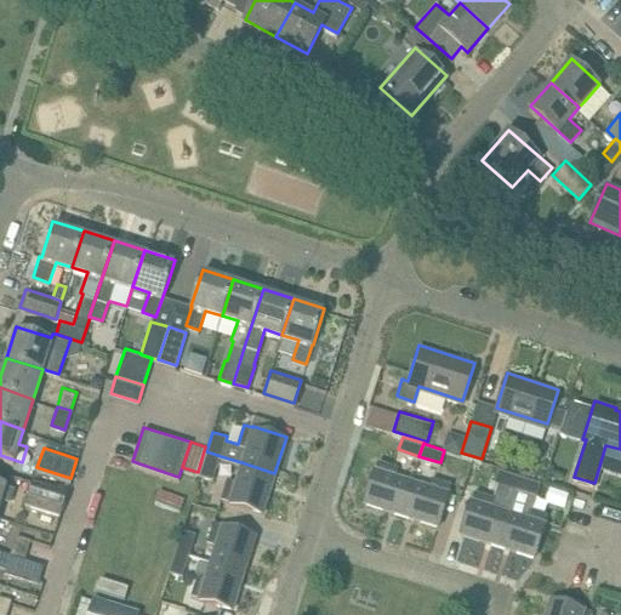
[(200,472),(200,473),(214,478),(215,473),(221,456),(206,451),(200,472)]
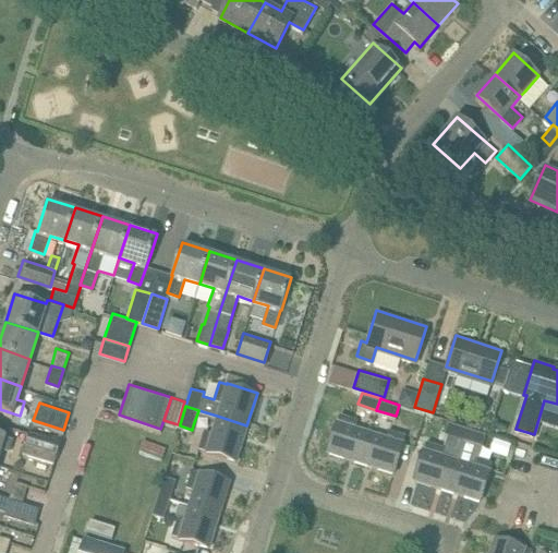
[(332,435),(328,449),(361,459),(371,429),(355,424),(358,418),(340,412),(332,435)]
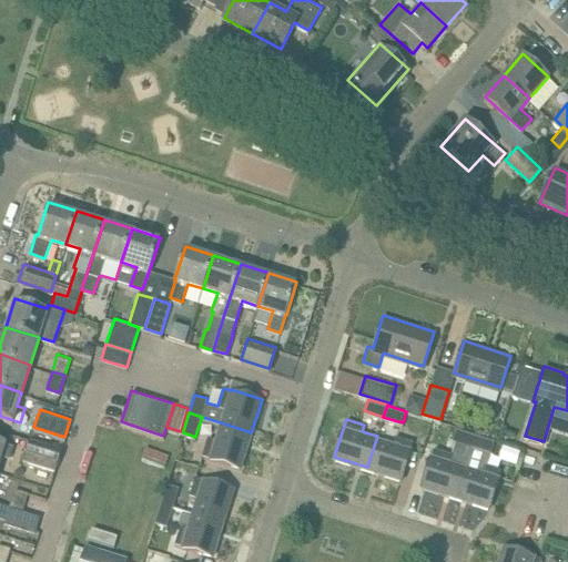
[(251,432),(221,422),(215,438),(209,436),(203,453),(240,466),(251,432)]
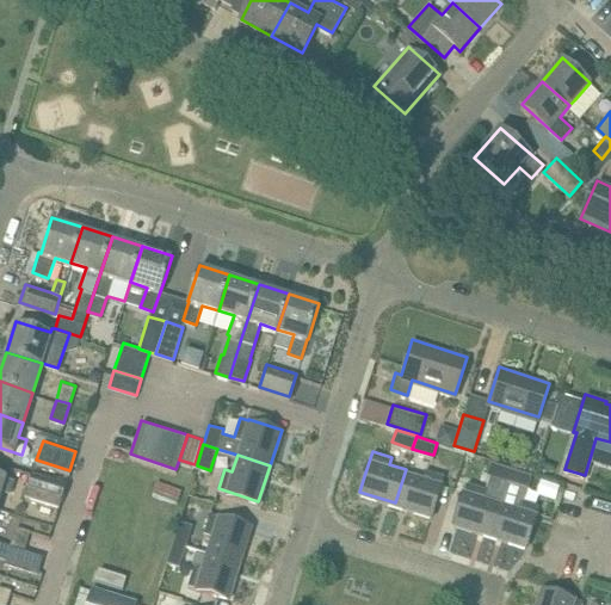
[(507,479),(511,465),(491,458),(486,473),(487,474),(482,486),(467,481),(454,522),(489,533),(500,501),(506,479),(507,479)]
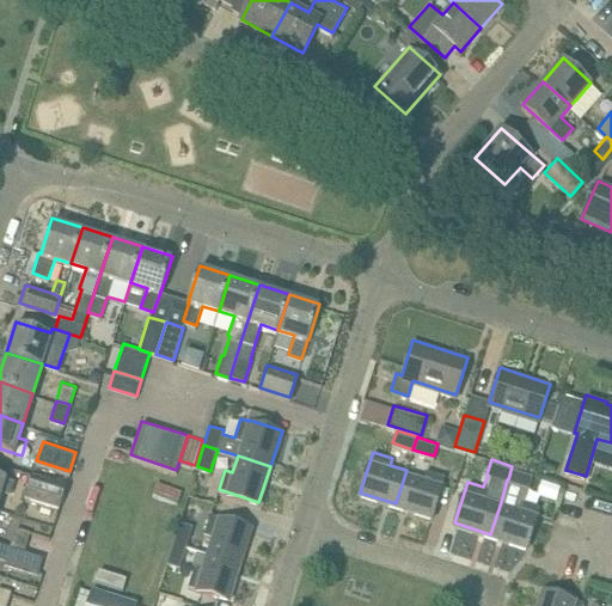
[(512,466),(508,479),(528,487),(532,472),(512,466)]
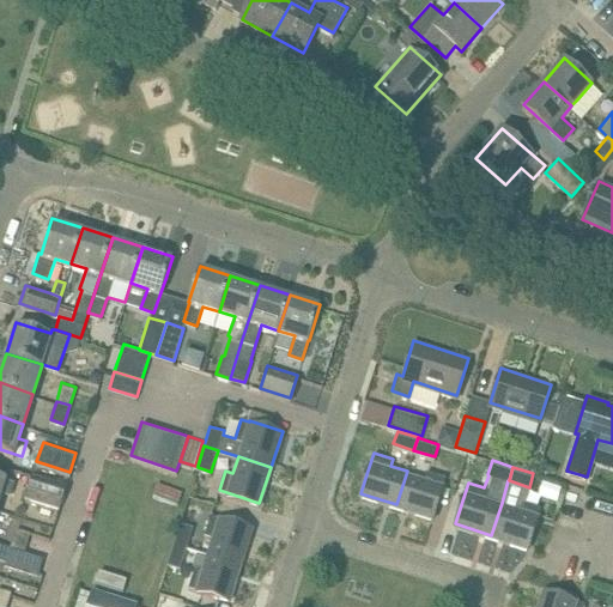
[(407,471),(396,504),(432,516),(436,504),(442,486),(445,475),(426,469),(424,477),(407,471)]
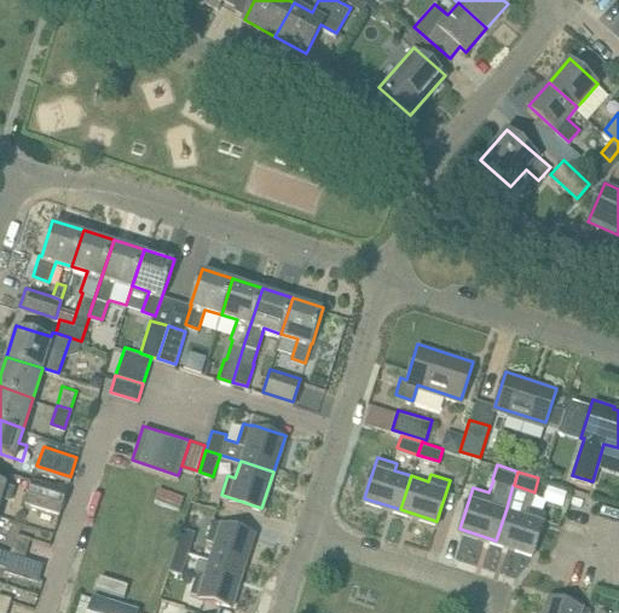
[(27,498),(25,502),(59,513),(63,499),(67,489),(67,487),(33,478),(29,489),(27,498)]
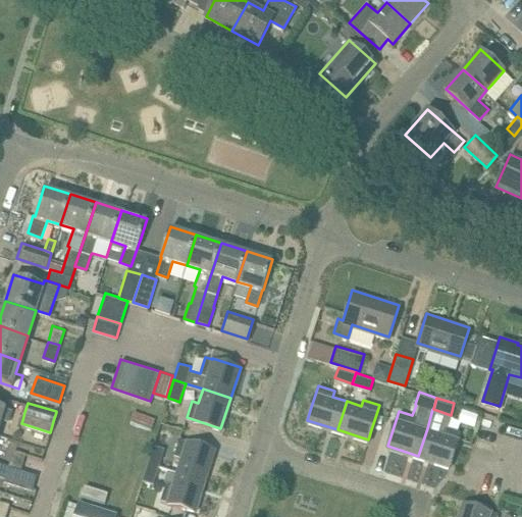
[(12,408),(0,404),(0,421),(1,418),(8,420),(12,408)]
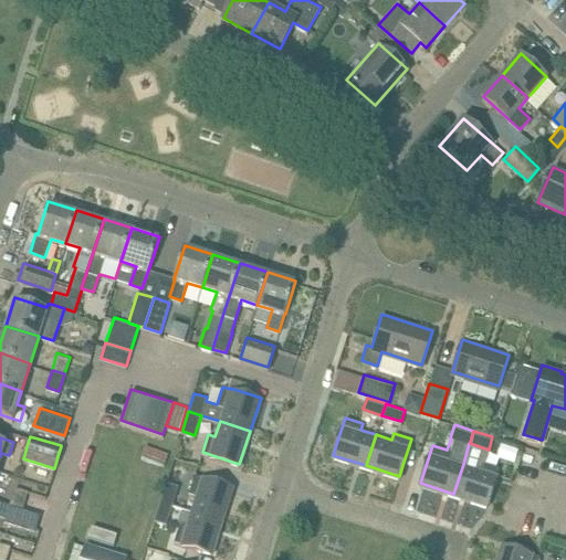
[(511,457),(515,445),(500,441),(495,452),(511,457)]
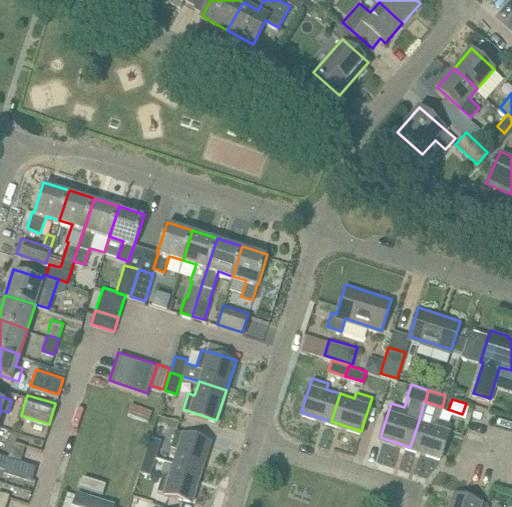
[(152,408),(131,401),(128,412),(148,419),(152,408)]
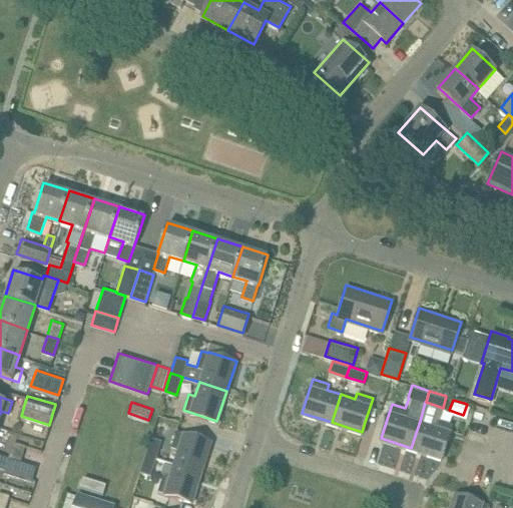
[(450,431),(450,430),(452,423),(439,419),(443,408),(426,402),(420,421),(411,448),(442,457),(448,438),(450,431)]
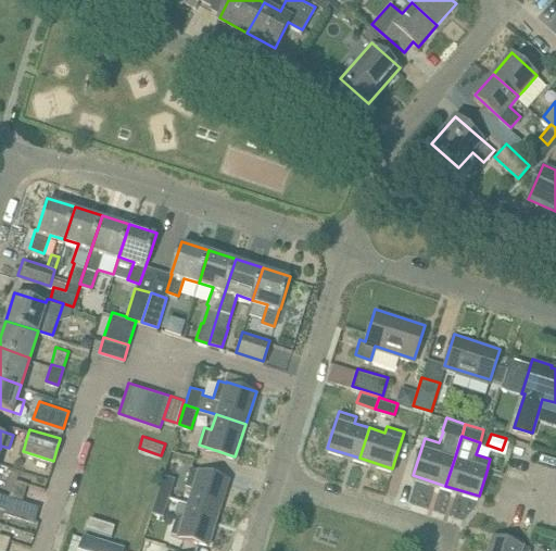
[(199,467),(199,468),(191,466),(186,485),(193,486),(189,501),(218,510),(229,477),(199,467)]
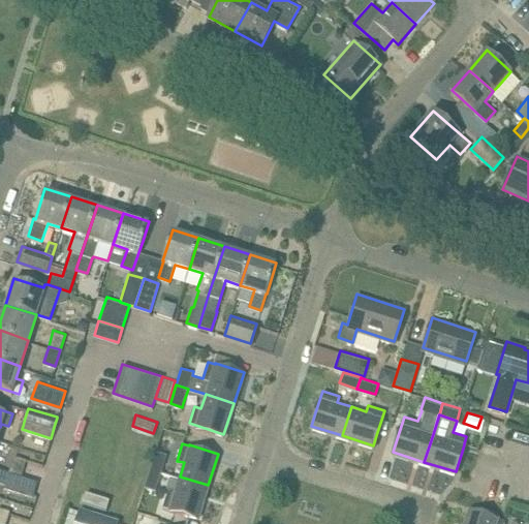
[(150,467),(161,470),(166,454),(155,450),(150,467)]
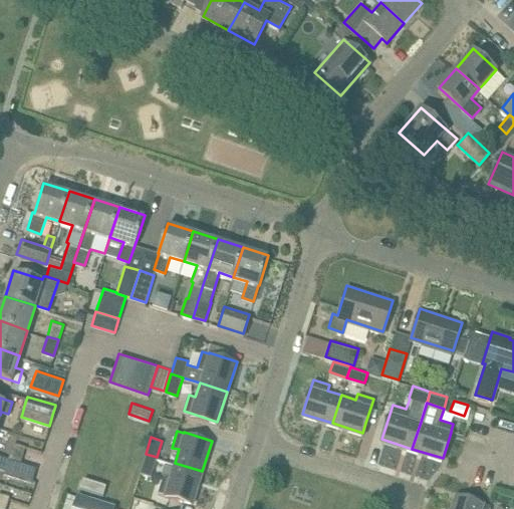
[(45,450),(13,441),(8,456),(36,465),(40,466),(45,450)]
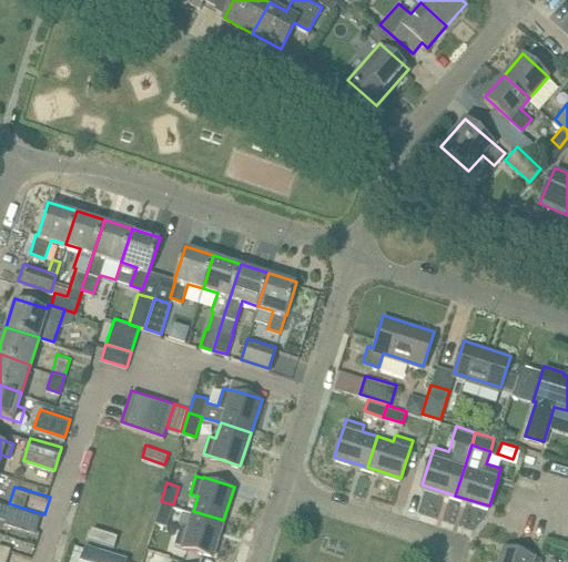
[(223,520),(193,511),(173,504),(161,501),(155,519),(180,527),(175,542),(212,553),(223,520)]
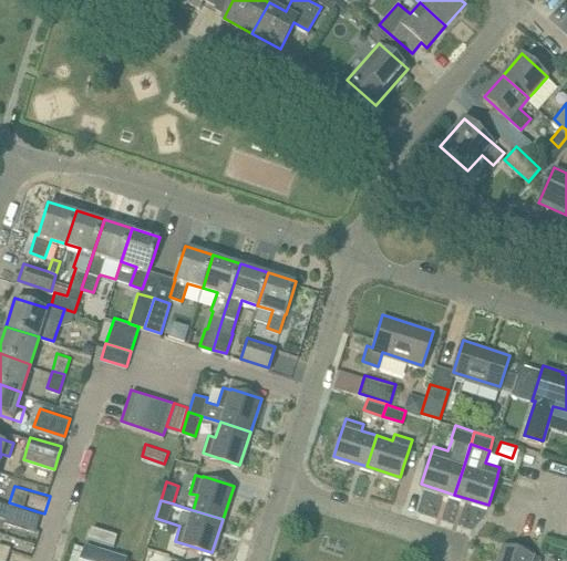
[(40,512),(9,502),(3,520),(35,530),(40,512)]
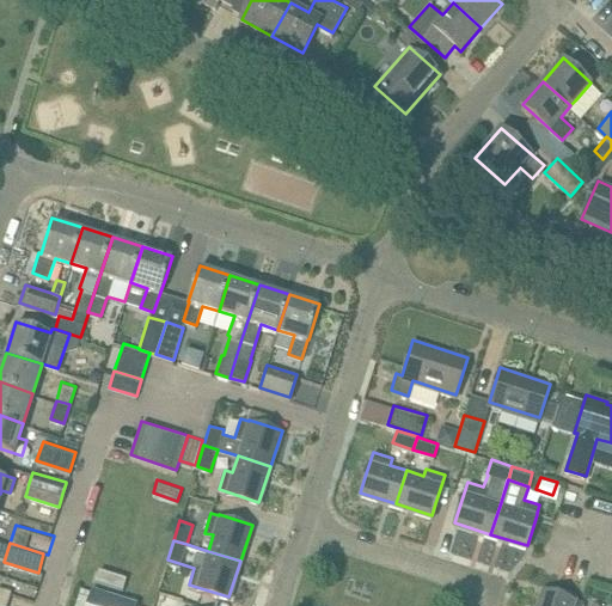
[(99,567),(96,579),(123,587),(127,575),(99,567)]
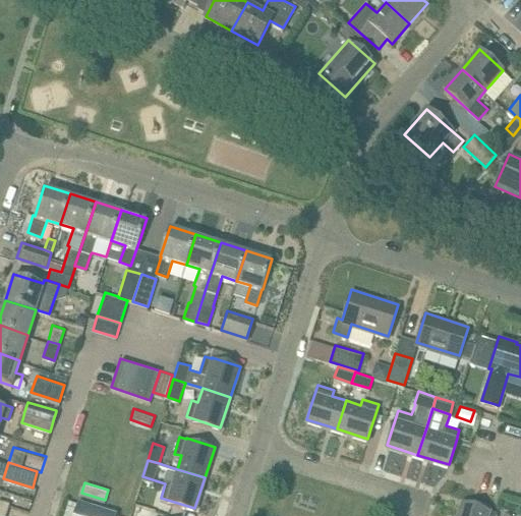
[(0,515),(1,515),(4,515),(9,501),(0,498),(0,515)]
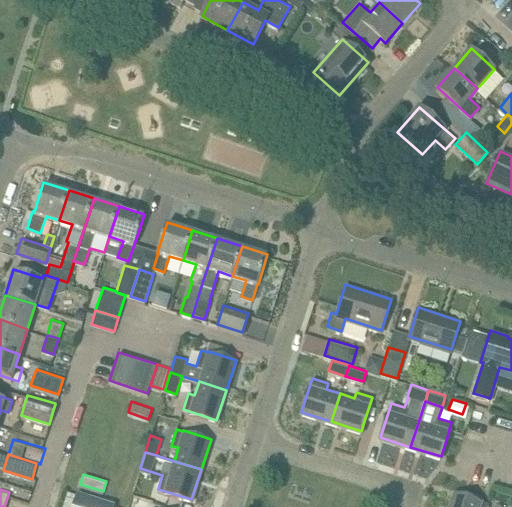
[(72,506),(77,493),(67,490),(61,506),(72,506)]
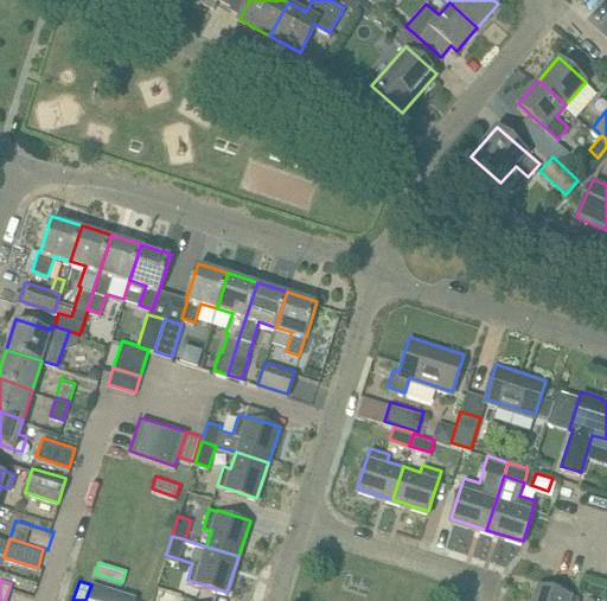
[(576,600),(579,595),(538,582),(532,600),(576,600)]
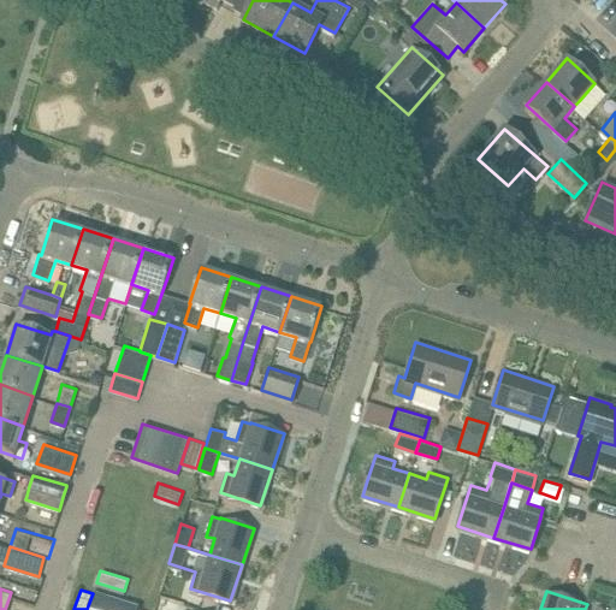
[(93,593),(87,609),(135,609),(136,606),(107,598),(93,593)]
